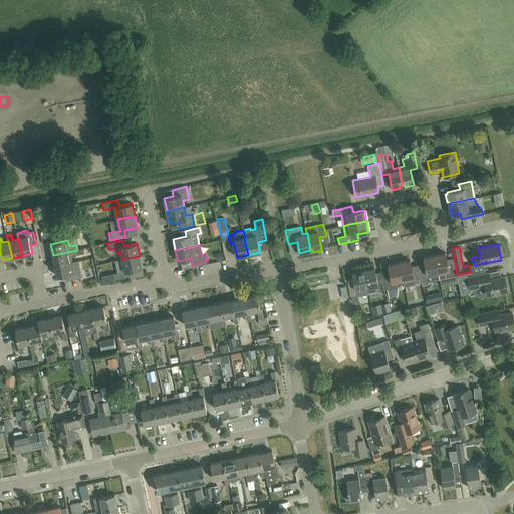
[(77,250),(53,255),(55,266),(72,262),(72,261),(71,256),(78,255),(84,253),(83,248),(77,250)]
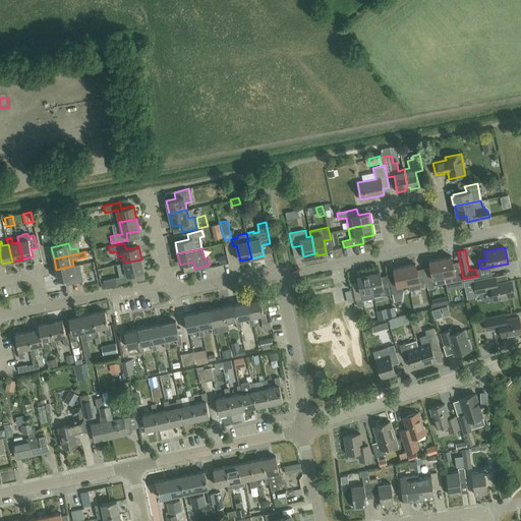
[(452,256),(440,258),(445,282),(452,281),(462,279),(460,267),(454,268),(452,256)]
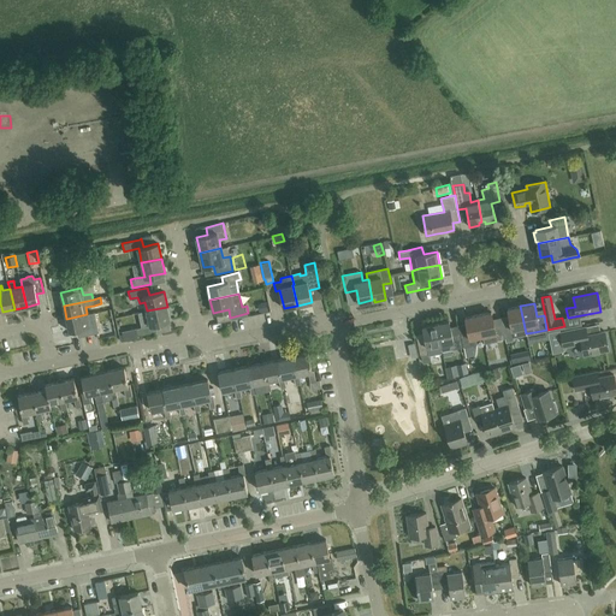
[(526,333),(520,306),(508,308),(514,336),(526,333)]
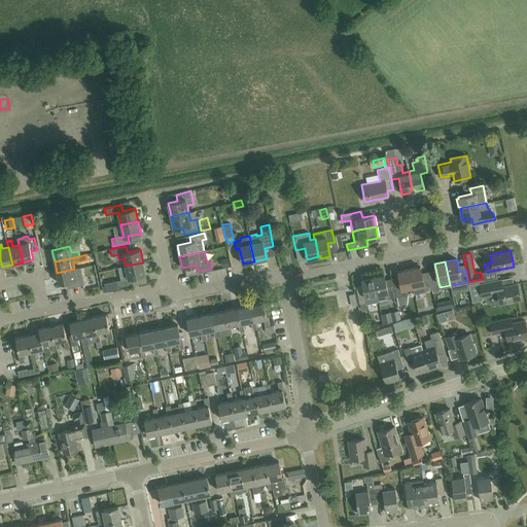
[(146,275),(143,262),(126,266),(119,267),(121,275),(123,274),(124,279),(116,281),(117,287),(134,283),(133,277),(146,275)]
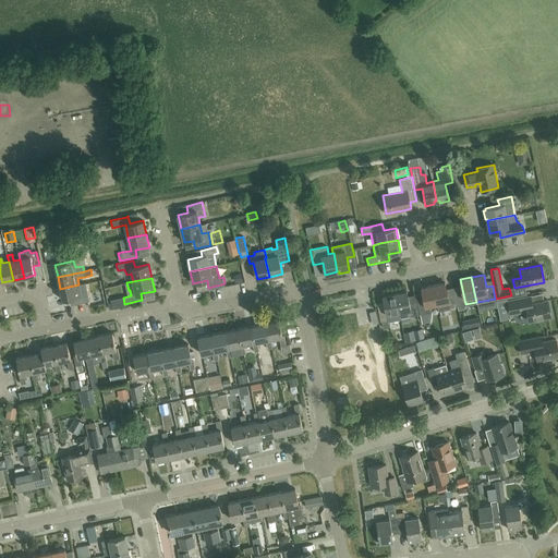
[(79,283),(79,284),(60,289),(62,300),(69,299),(71,305),(89,301),(85,281),(79,283)]
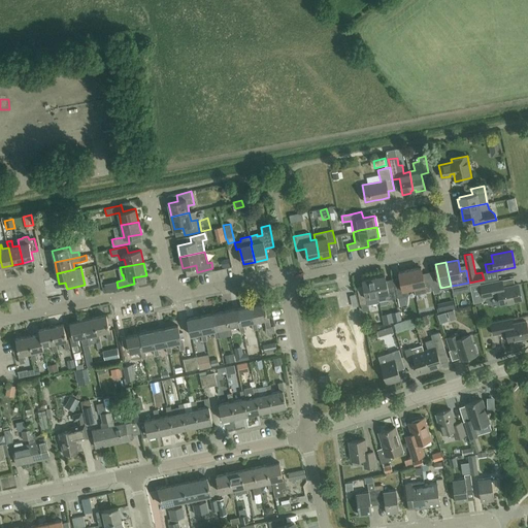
[(434,293),(431,278),(424,279),(421,267),(409,270),(414,288),(415,294),(433,290),(435,301),(442,300),(440,292),(434,293)]
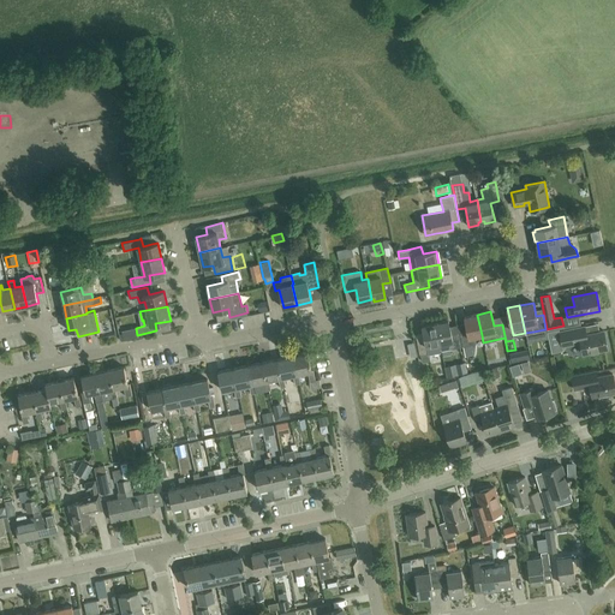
[(475,336),(482,335),(477,315),(464,317),(467,330),(459,333),(461,346),(476,344),(475,336)]
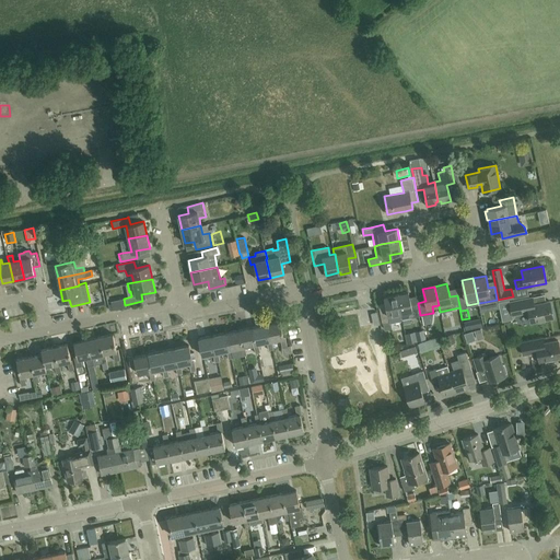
[(408,292),(396,294),(401,319),(420,315),(418,303),(410,304),(408,292)]
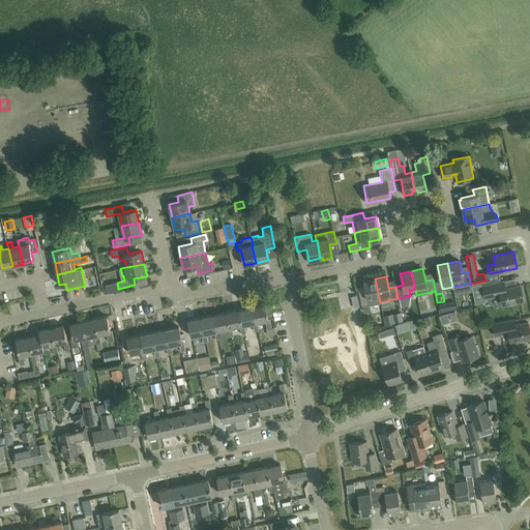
[(380,302),(375,278),(363,281),(366,293),(359,294),(361,306),(362,305),(364,312),(371,311),(370,304),(380,302)]
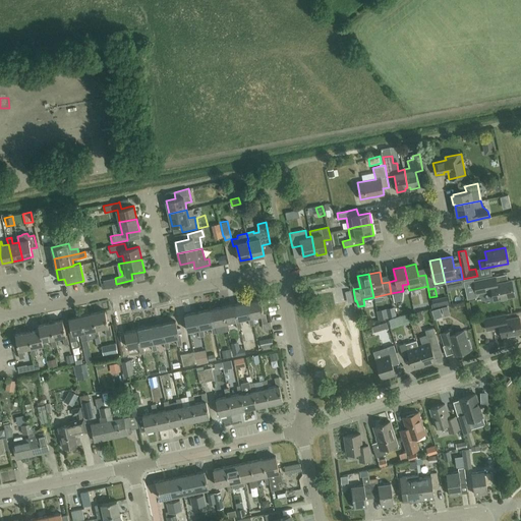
[(494,300),(515,295),(511,280),(497,283),(496,276),(482,279),(474,281),(476,293),(491,290),(494,300)]
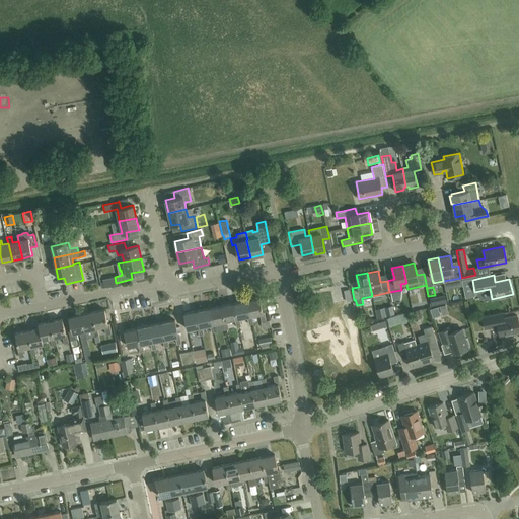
[(260,297),(246,300),(250,315),(251,315),(260,313),(262,321),(266,320),(265,312),(263,312),(260,297)]
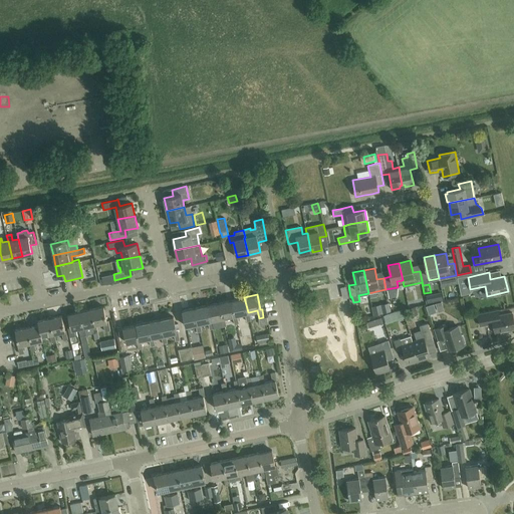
[(244,297),(232,300),(235,315),(237,315),(245,313),(247,321),(251,320),(249,312),(248,312),(244,297)]
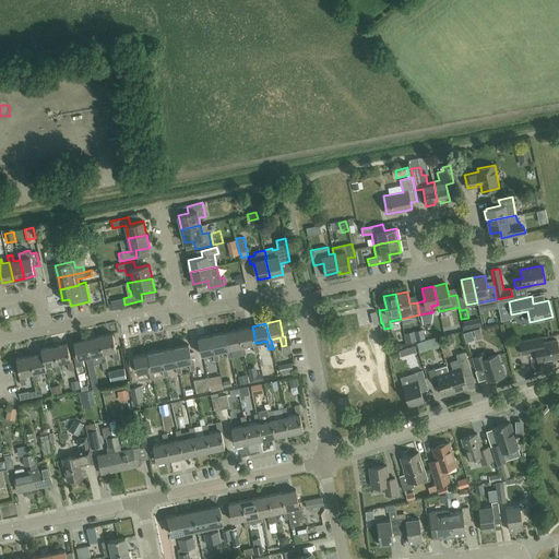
[(242,346),(245,345),(252,344),(254,353),(260,352),(258,343),(256,343),(252,326),(239,329),(242,346)]
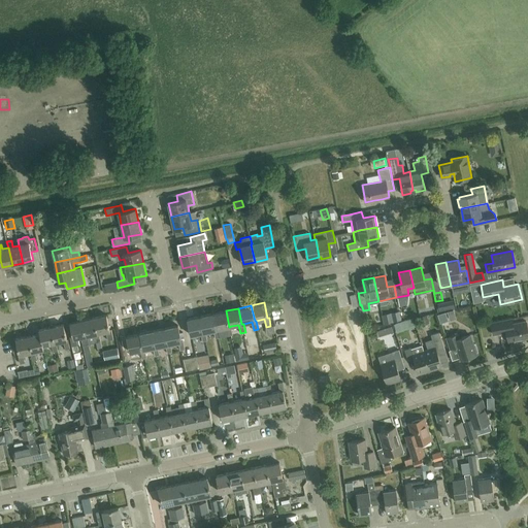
[(226,310),(212,314),(217,329),(218,329),(226,327),(228,335),(233,334),(231,326),(229,327),(226,310)]
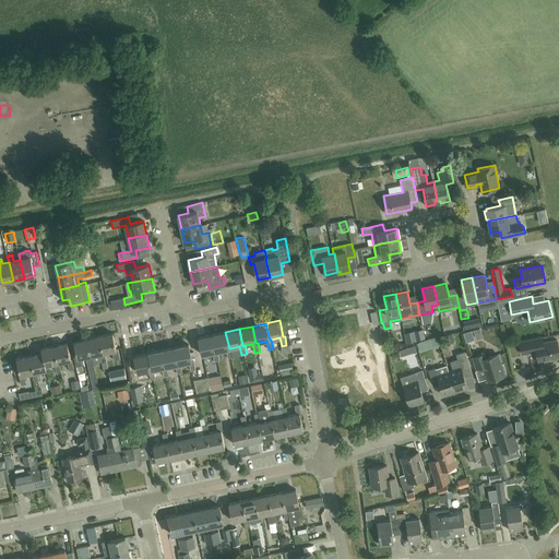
[(225,332),(212,335),(215,352),(217,352),(226,349),(228,358),(233,357),(230,348),(229,348),(225,332)]
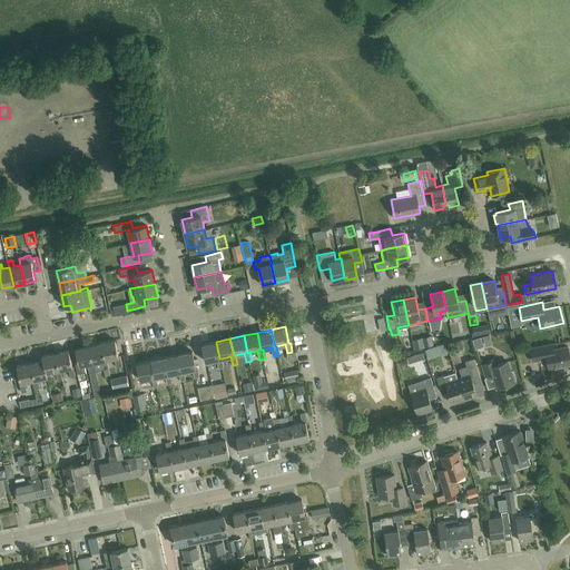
[(117,366),(121,365),(119,356),(118,356),(115,340),(101,343),(106,360),(107,359),(115,357),(117,366)]
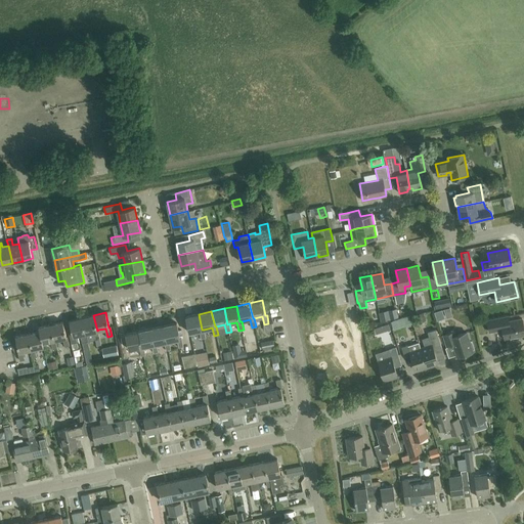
[(416,315),(418,323),(426,320),(424,312),(416,315)]
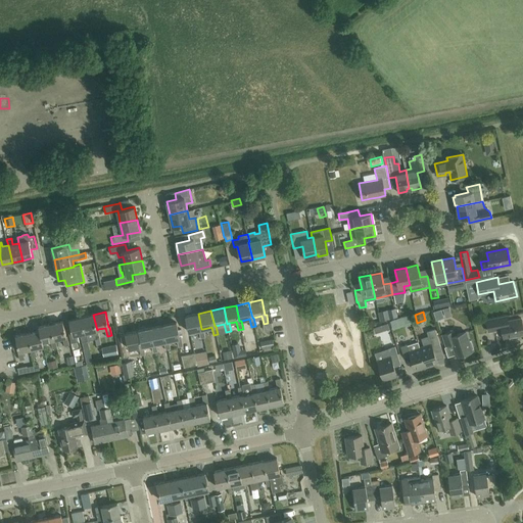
[(201,329),(198,314),(185,316),(189,332),(199,330),(200,338),(204,337),(203,329),(201,329)]
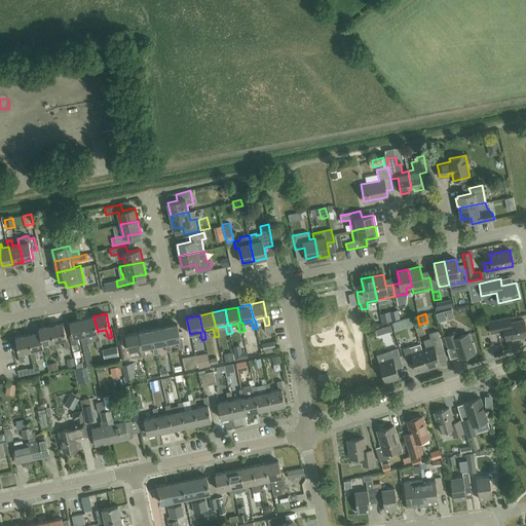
[(100,339),(99,331),(98,332),(94,316),(81,318),(85,334),(86,334),(94,332),(96,340),(100,339)]
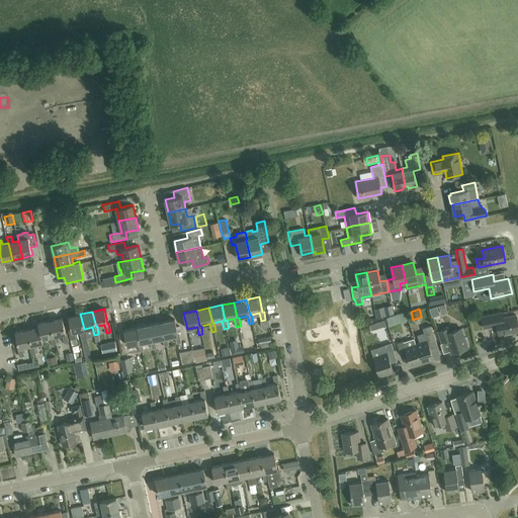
[(499,335),(517,331),(517,324),(516,315),(503,318),(502,312),(482,317),(484,328),(493,327),(492,325),(496,324),(499,335)]
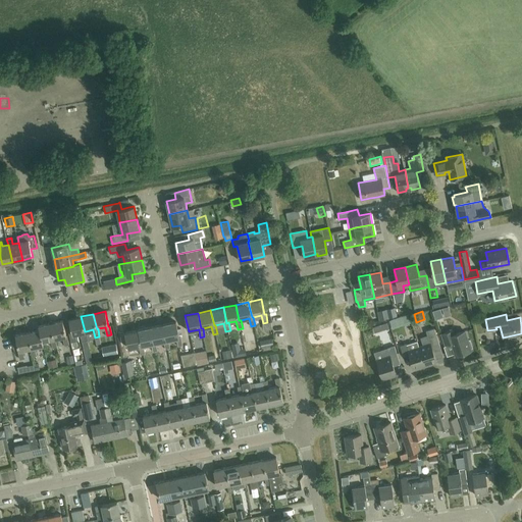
[(88,340),(86,331),(85,331),(81,316),(68,319),(71,332),(68,333),(70,343),(76,341),(74,333),(81,332),(83,341),(88,340)]
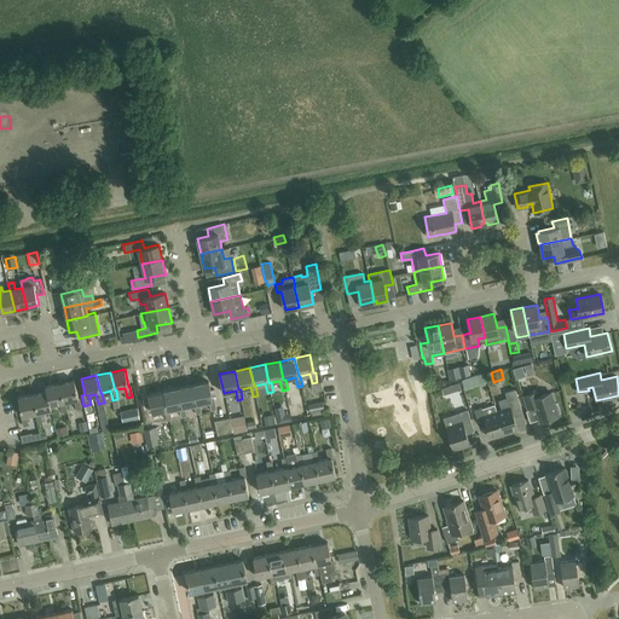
[(479,386),(475,376),(462,380),(466,391),(479,386)]
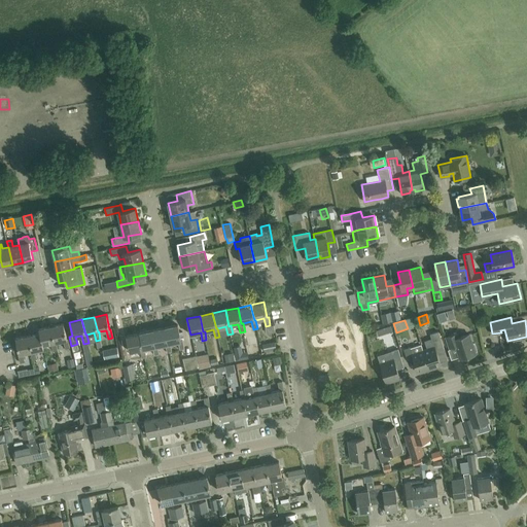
[(55,342),(56,342),(63,340),(65,348),(70,347),(68,339),(67,339),(64,323),(51,326),(55,342)]
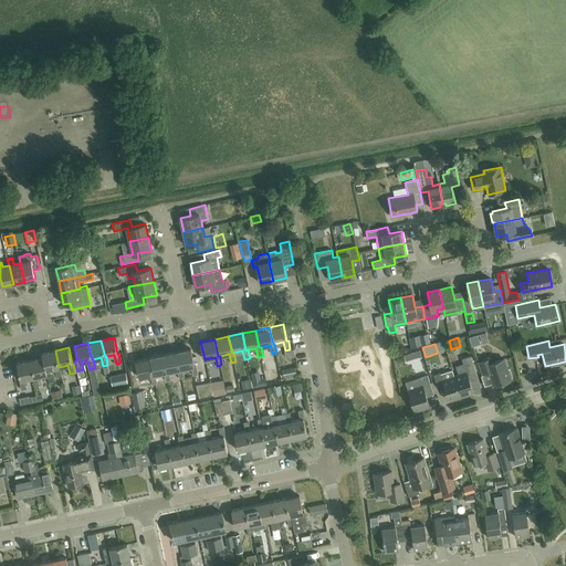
[(191,348),(177,352),(180,368),(182,368),(191,366),(192,375),(198,374),(196,365),(195,365),(191,348)]
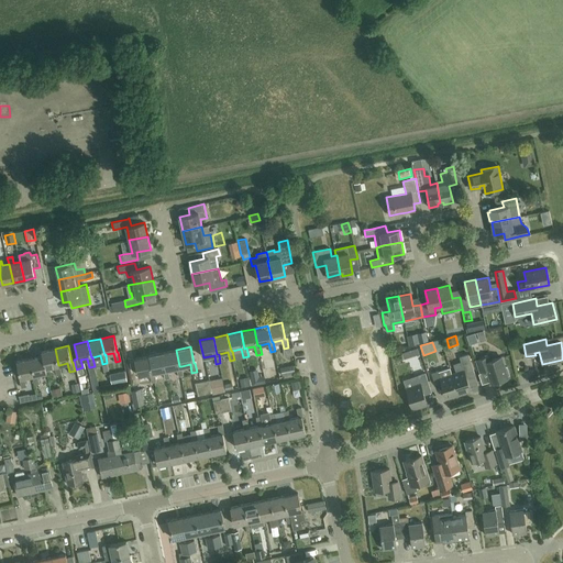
[(58,365),(55,349),(42,352),(42,356),(43,355),(45,368),(46,368),(55,366),(57,375),(62,374),(59,365),(58,365)]
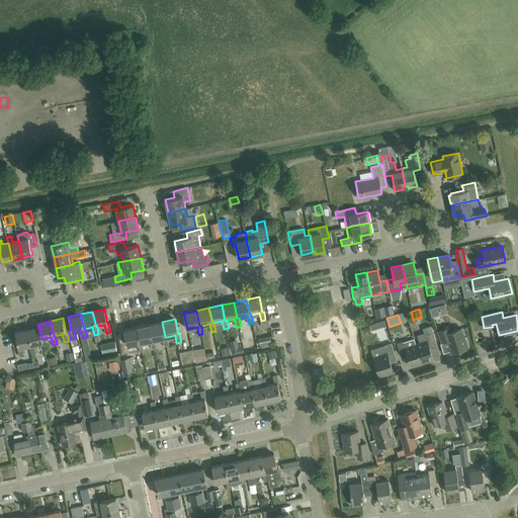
[(165,337),(162,322),(150,325),(153,340),(155,339),(163,338),(164,346),(169,345),(167,337),(165,337)]
